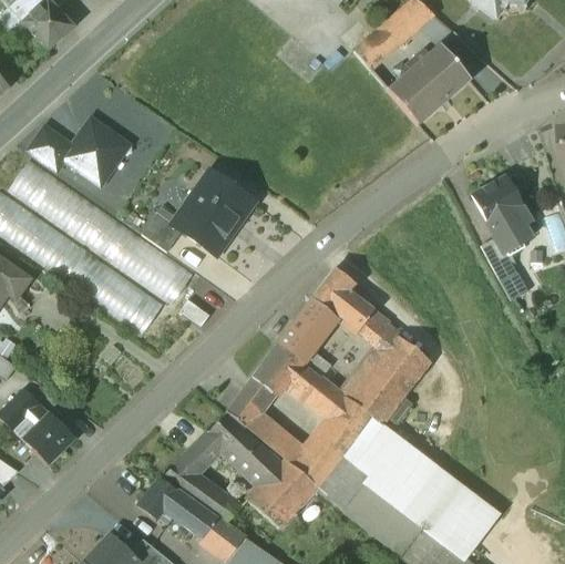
[(3,0),(10,7),(24,22),(48,0),(3,0)]
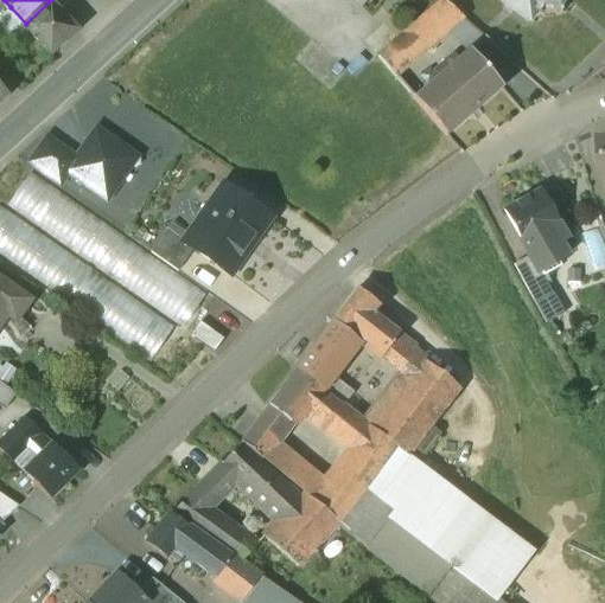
[(77,27),(51,0),(26,24),(29,27),(52,51),(77,27)]
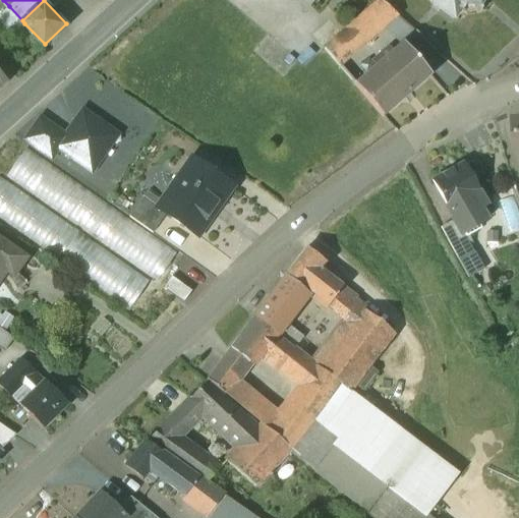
[(380,0),(326,47),(339,62),(397,12),(384,0),(380,0)]
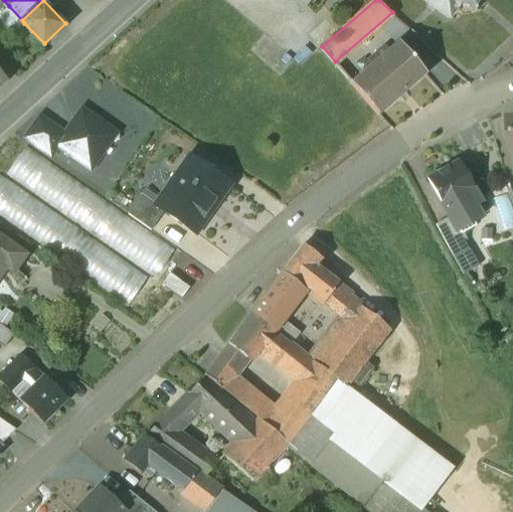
[(428,0),(429,1),(429,0),(453,0),(458,4),(456,8),(457,8),(459,9),(461,4),(473,6),(475,10),(478,9),(476,5),(479,0),(428,0)]
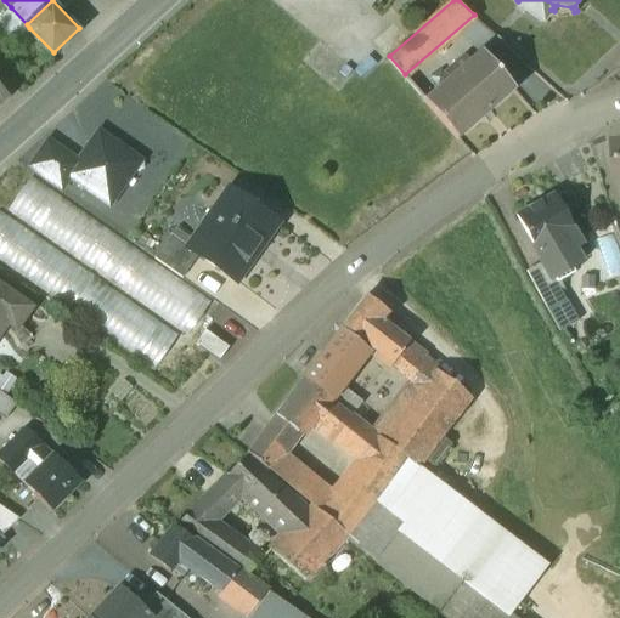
[(553,5),(547,0),(518,0),(518,1),(545,21),(552,10),(551,10),(553,5)]
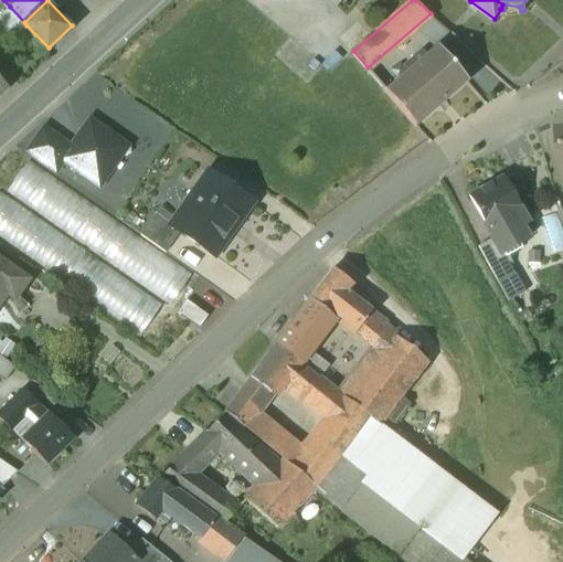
[(10,7),(0,16),(0,27),(8,36),(16,36),(27,25),(24,22),(10,7)]
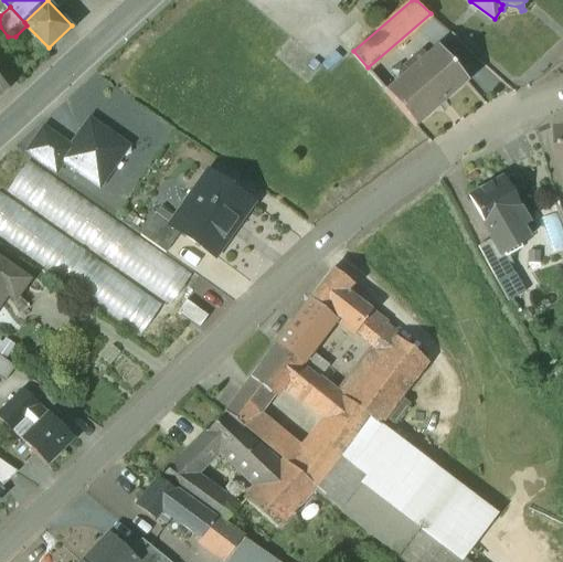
[(441,44),(420,63),(414,57),(409,63),(413,69),(389,89),(418,124),(470,78),(441,44)]
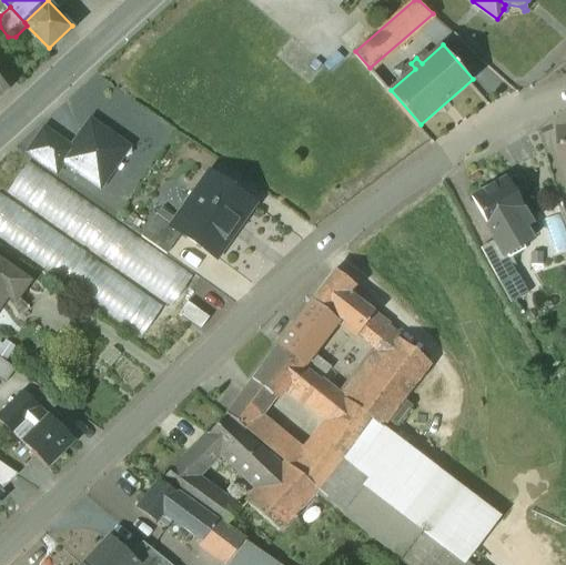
[(0,93),(9,86),(0,76),(0,93)]
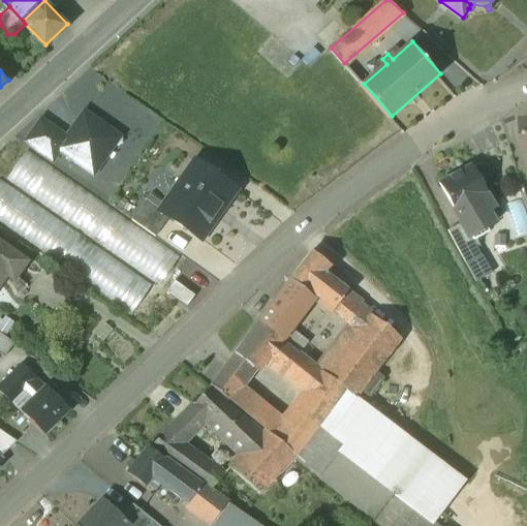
[(119,133),(83,110),(67,133),(57,149),(94,173),(119,133)]
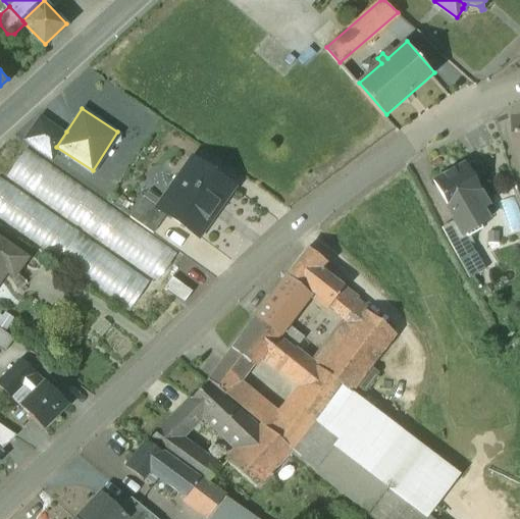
[(50,155),(56,147),(66,132),(39,113),(22,137),(50,155)]
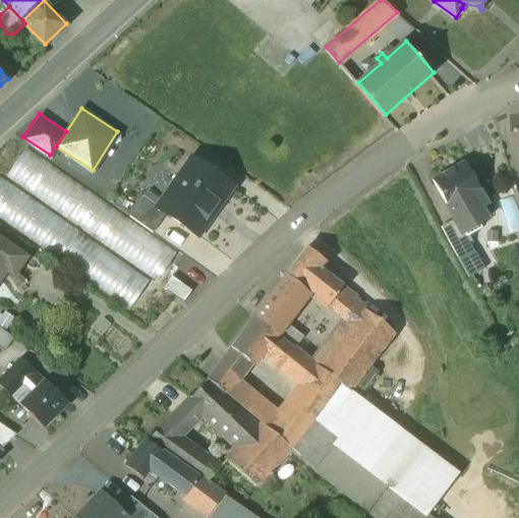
[(176,251),(27,148),(10,173),(159,278),(176,251)]
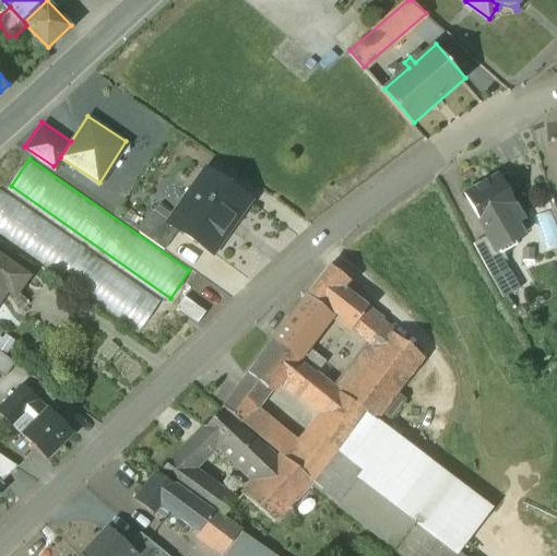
[(176,214),(170,221),(180,227),(210,248),(232,216),(236,219),(250,198),(208,168),(176,214)]
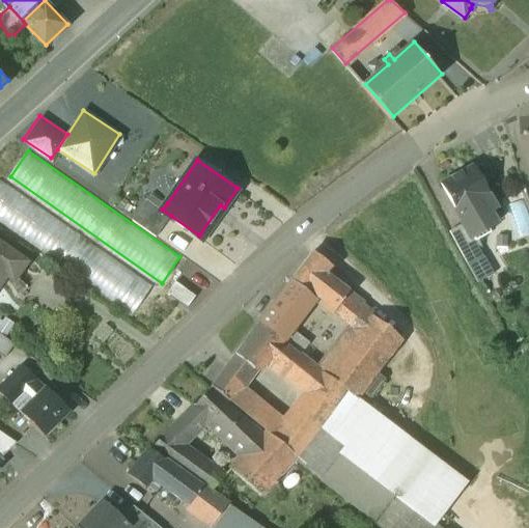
[(473,165),(442,182),(460,213),(476,203),(489,225),(496,221),(490,211),(497,206),(473,165)]
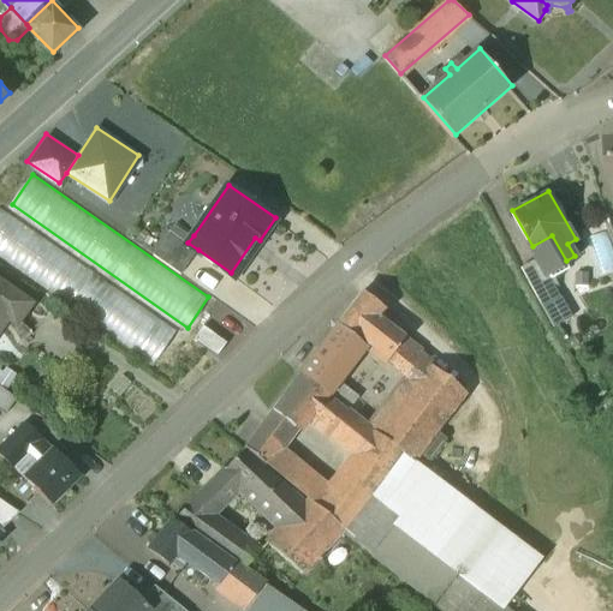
[(178,331),(1,207),(0,208),(0,249),(158,359),(178,331)]
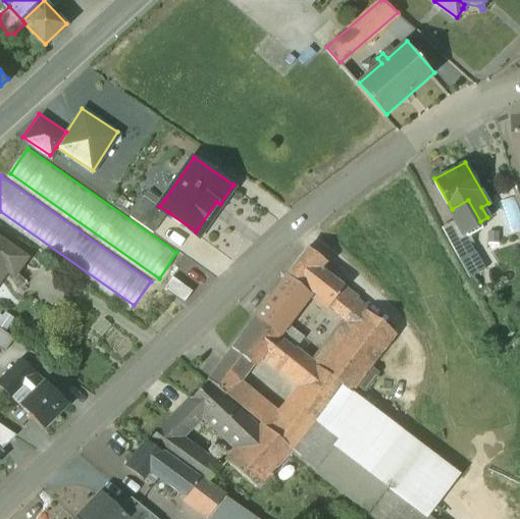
[(164,200),(149,190),(132,215),(155,231),(168,212),(159,206),(164,200)]
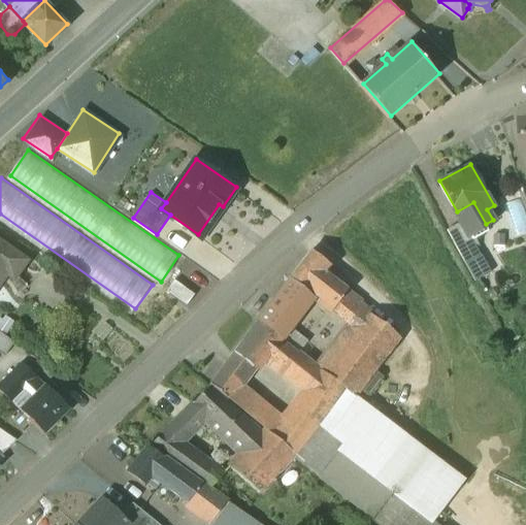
[(457,211),(461,221),(469,233),(486,224),(473,202),(457,211)]
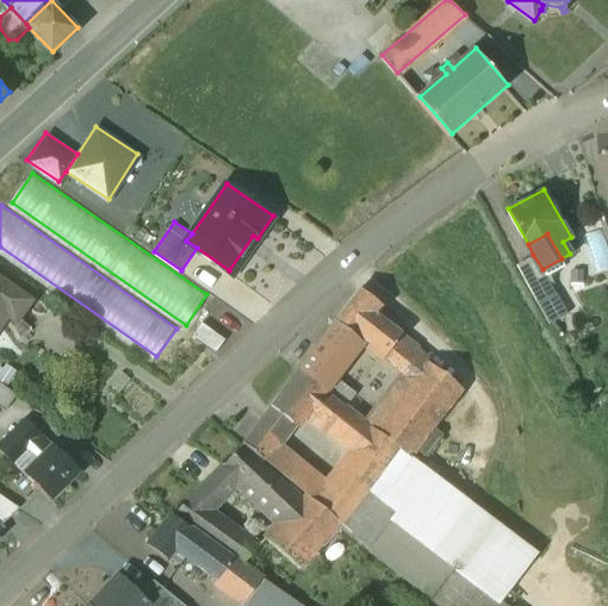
[(533,255),(519,263),(538,299),(556,291),(543,269),(533,255)]
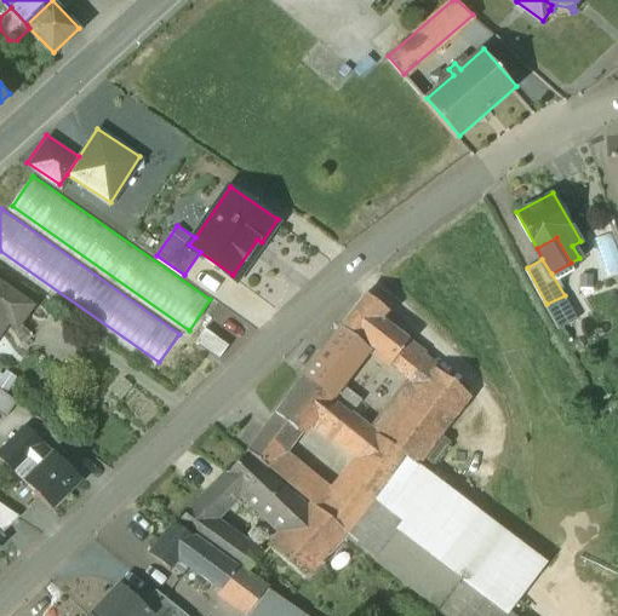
[(34,304),(0,278),(0,321),(5,316),(18,326),(34,304)]
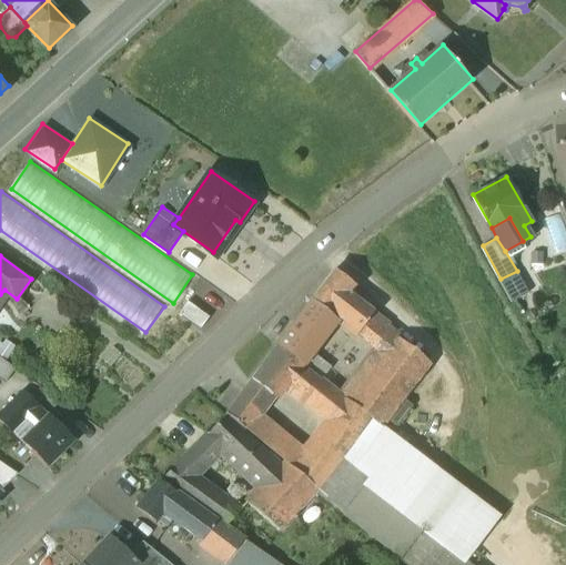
[(306,362),(340,316),(377,345),(388,332),(392,328),(349,294),(356,283),(336,268),(301,315),(281,342),(306,362)]
